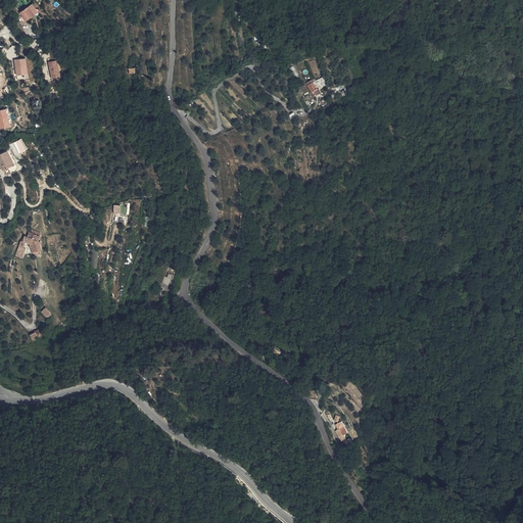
[(30,17),(22,9),(15,15),(22,24),(30,17)]
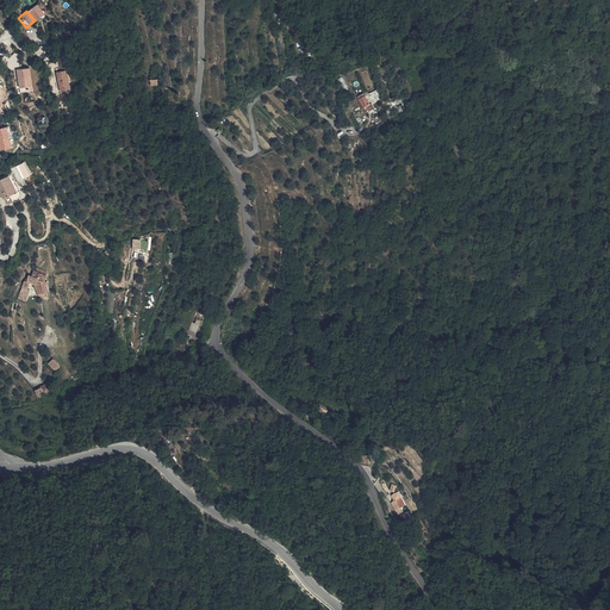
[(31,67),(18,68),(19,87),(33,86),(31,67)]
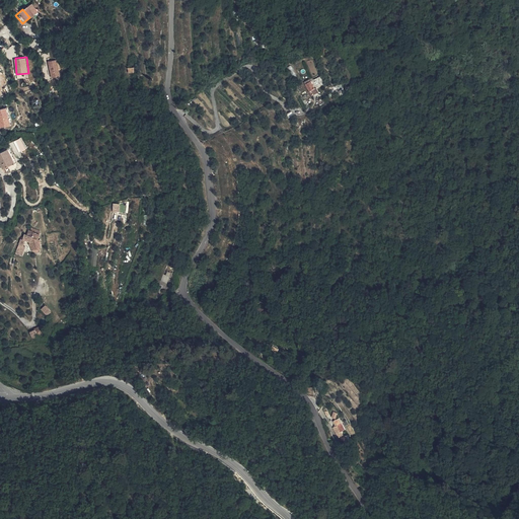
[(49,60),(52,77),(61,76),(59,59),(49,60)]
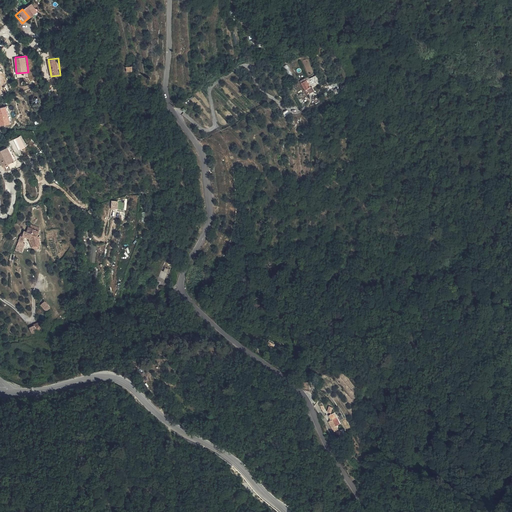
[(317,76),(310,79),(314,86),(321,83),(317,76)]
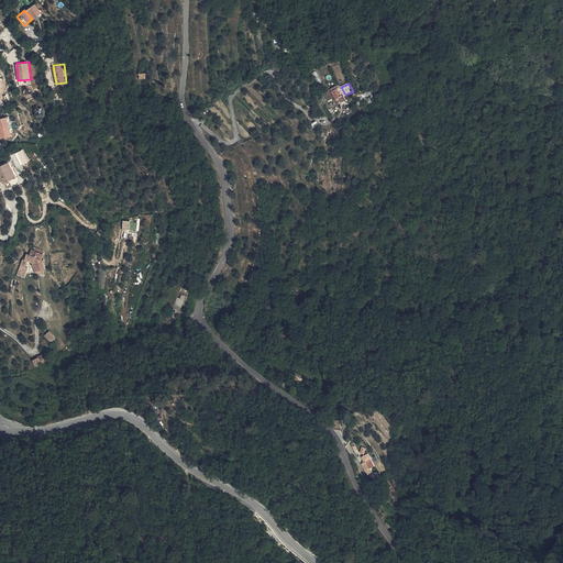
[(343,97),(339,89),(332,92),(339,105),(340,105),(346,100),(344,96),(343,97)]
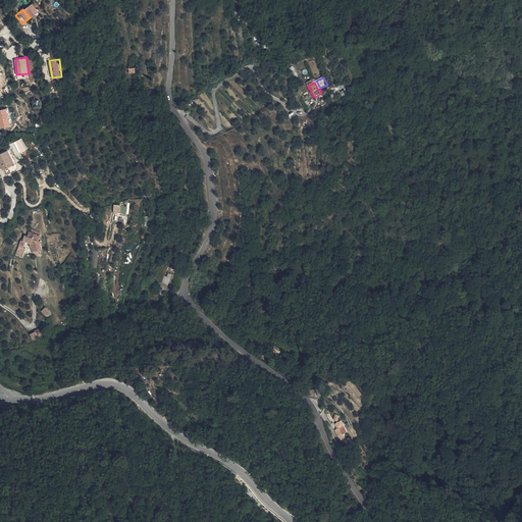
[(7,107),(0,108),(0,126),(0,127),(11,125),(7,107)]
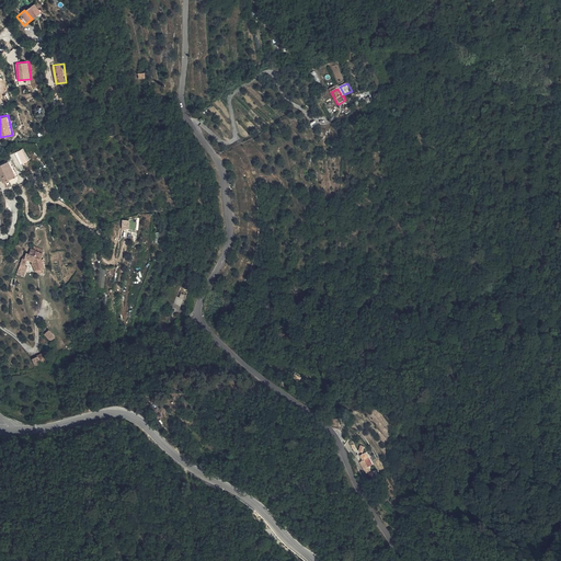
[(22,163),(30,160),(24,148),(16,151),(22,163)]
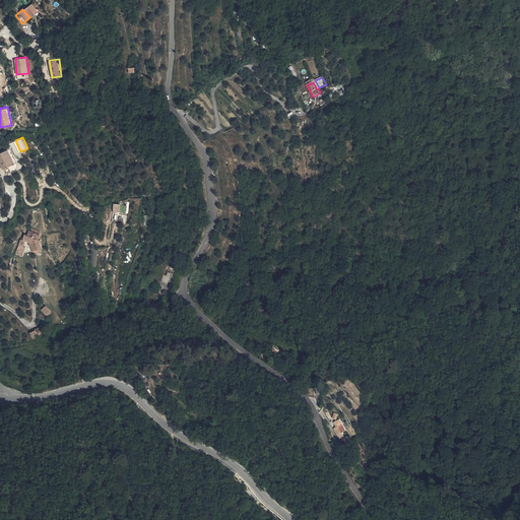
[(17,160),(12,150),(11,151),(9,146),(7,147),(14,161),(17,160)]
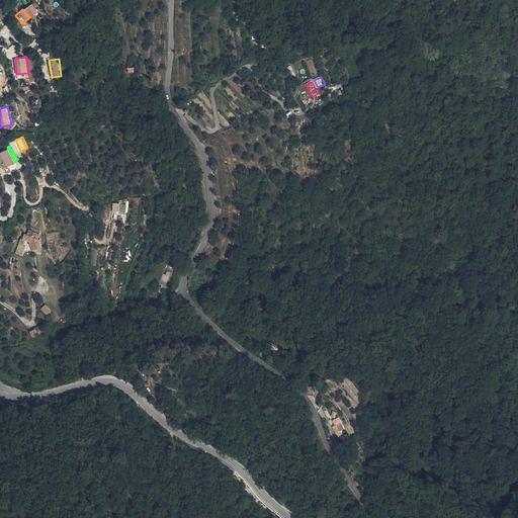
[(0,163),(2,167),(14,161),(7,147),(0,150),(0,163)]
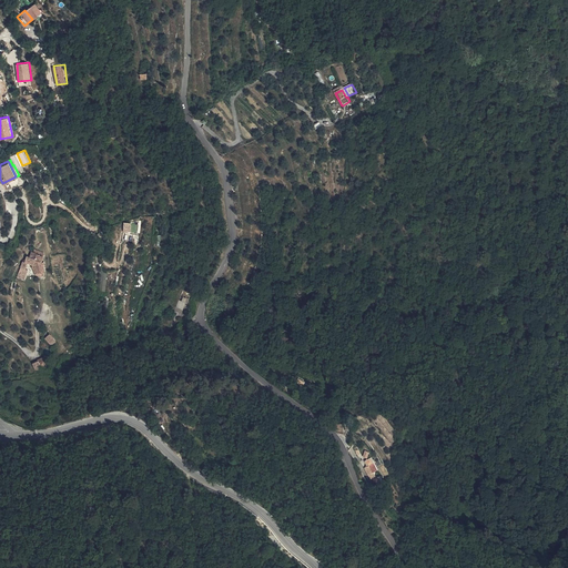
[(0,256),(7,260),(10,252),(2,249),(0,253),(0,256)]
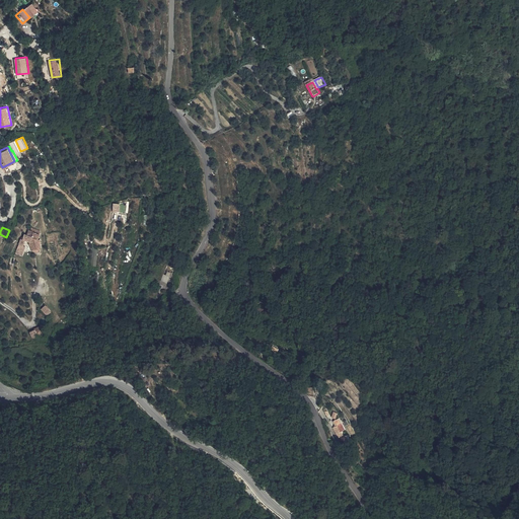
[(17,245),(21,247),(24,240),(31,242),(30,244),(34,244),(34,249),(41,250),(41,240),(40,239),(41,235),(39,234),(40,231),(34,229),(33,231),(27,229),(25,235),(23,234),(21,239),(19,238),(17,245)]
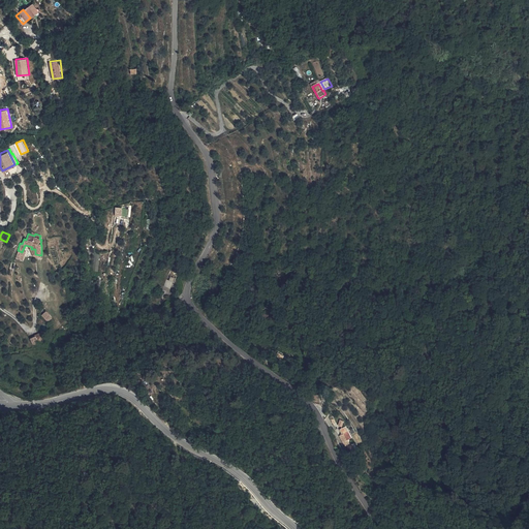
[(25,253),(22,252),(18,250),(14,257),(22,260),(25,253)]
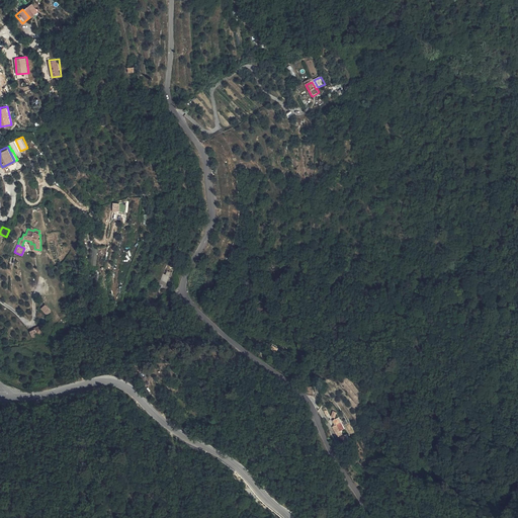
[(166,285),(171,271),(165,269),(161,283),(166,285)]
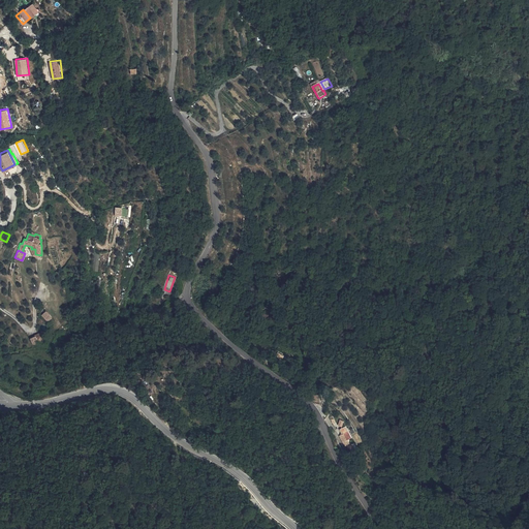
[(49,321),(53,317),(48,310),(42,314),(49,321)]
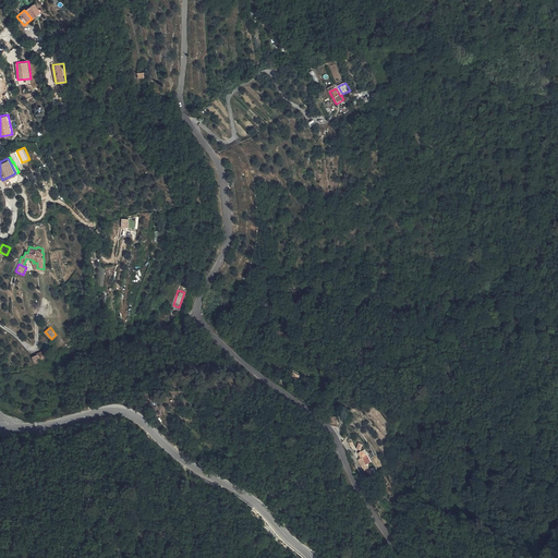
[(362,457),(359,459),(363,468),(374,462),(372,459),(377,456),(373,448),(368,450),(367,447),(359,452),(362,457)]
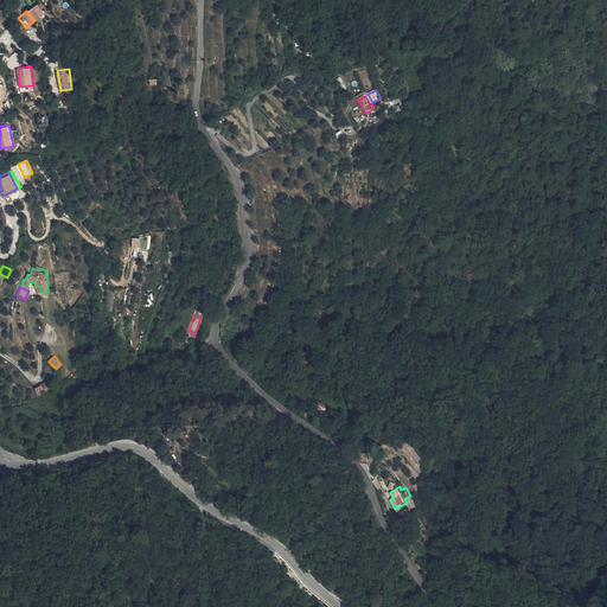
[(406,506),(398,510),(403,521),(410,517),(406,506)]
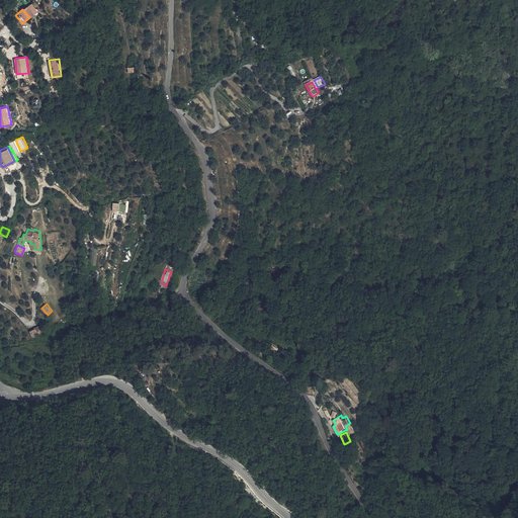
[(340,446),(344,444),(340,435),(336,437),(340,446)]
